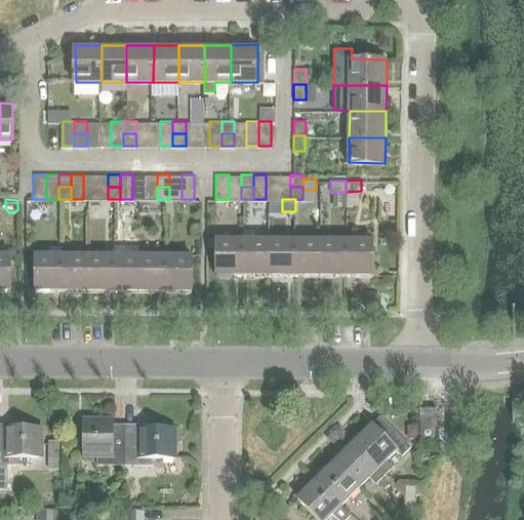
[(244,274),(244,238),(216,238),(216,274),(244,274)]
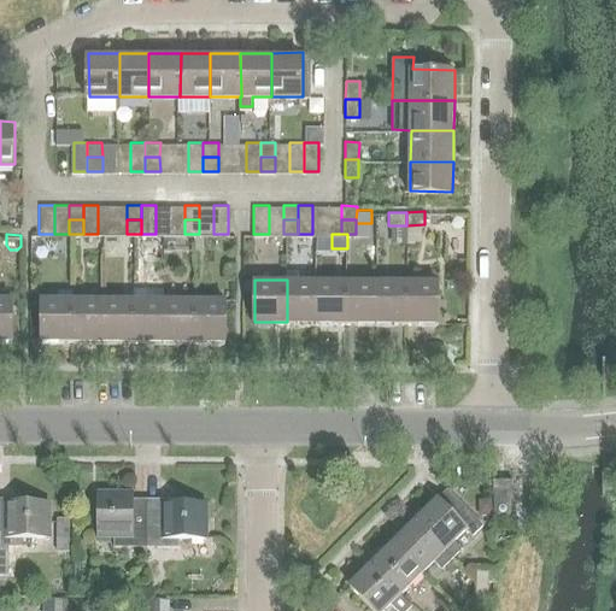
[(318,322),(317,280),(287,280),(287,322),(318,322)]
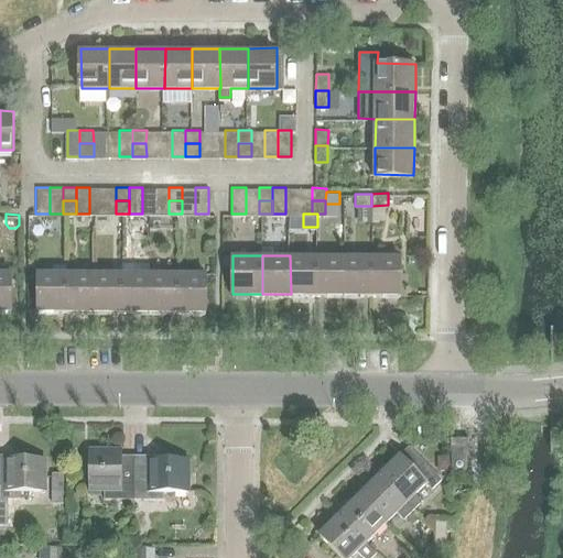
[(317,294),(318,255),(290,255),(291,294),(317,294)]
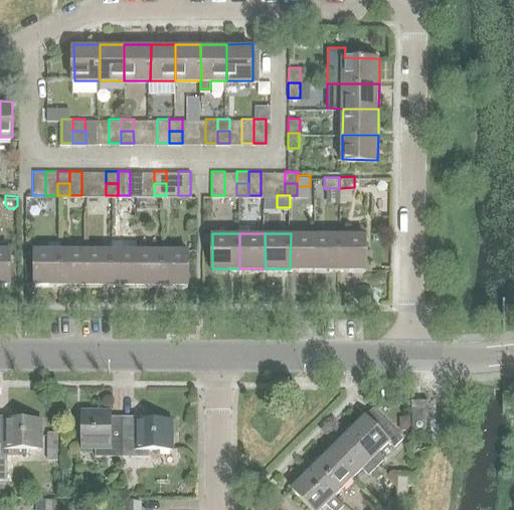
[(316,269),(316,233),(291,233),(290,269),(316,269)]
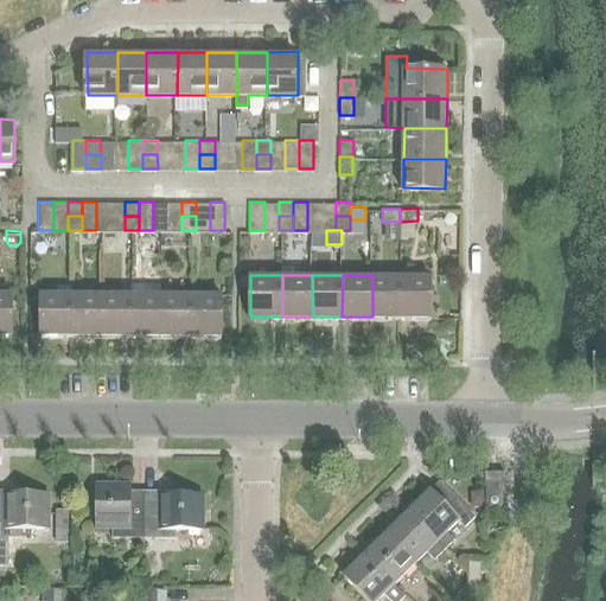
[(402,317),(402,275),(372,275),(372,317),(402,317)]
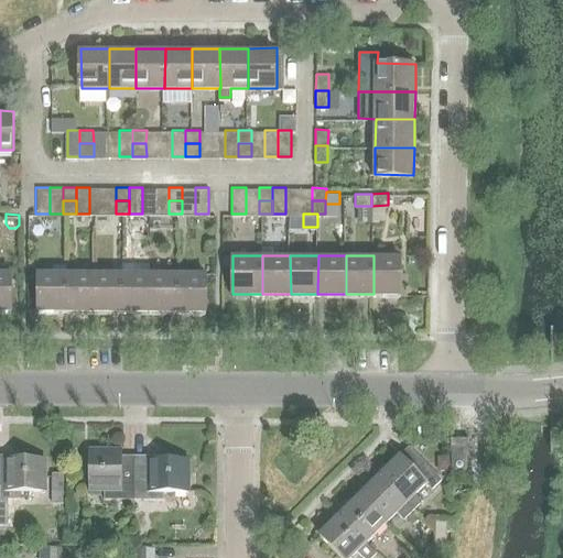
[(374,255),(374,294),(402,294),(402,255),(374,255)]
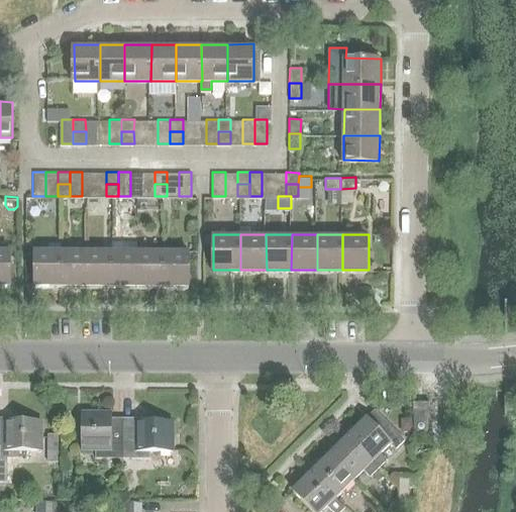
[(11,247),(0,247),(0,283),(11,283),(11,247)]
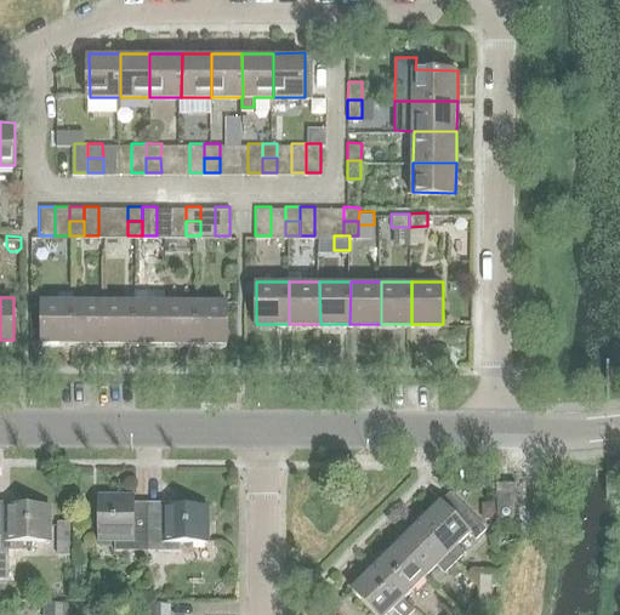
[(74,340),(73,297),(43,297),(43,340),(74,340)]
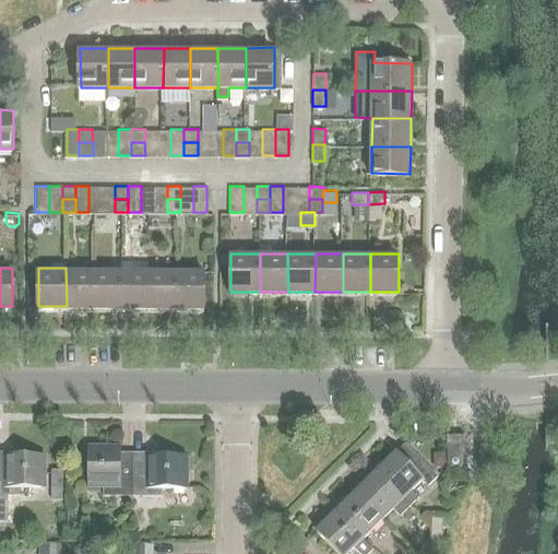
[(94,306),(94,268),(66,268),(67,306),(94,306)]
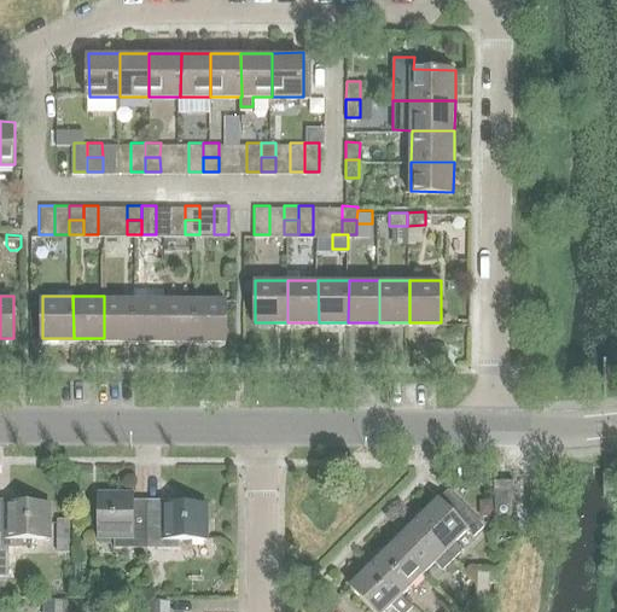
[(104,296),(104,338),(135,338),(135,297),(104,296)]
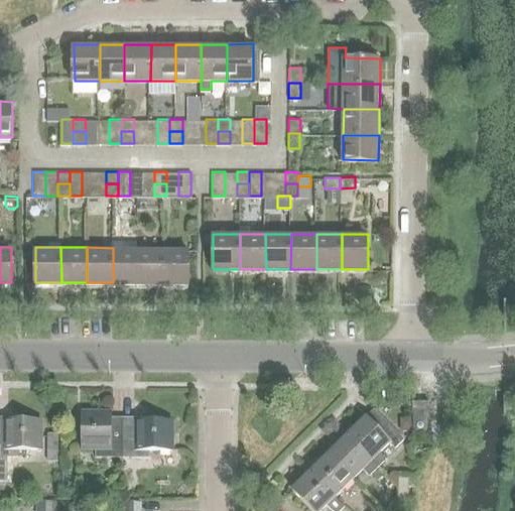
[(138,283),(138,248),(113,248),(113,282),(138,283)]
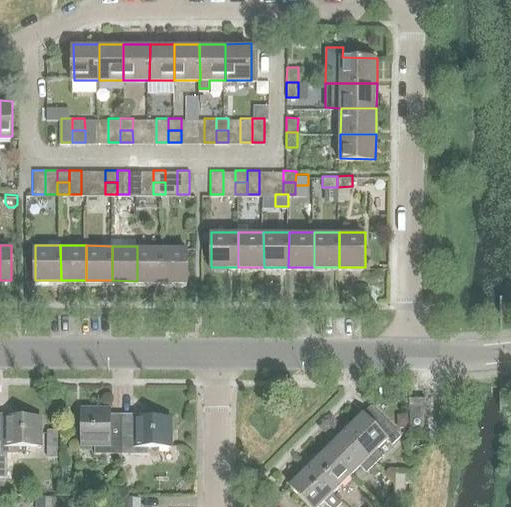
[(162,281),(162,246),(137,246),(137,281),(162,281)]
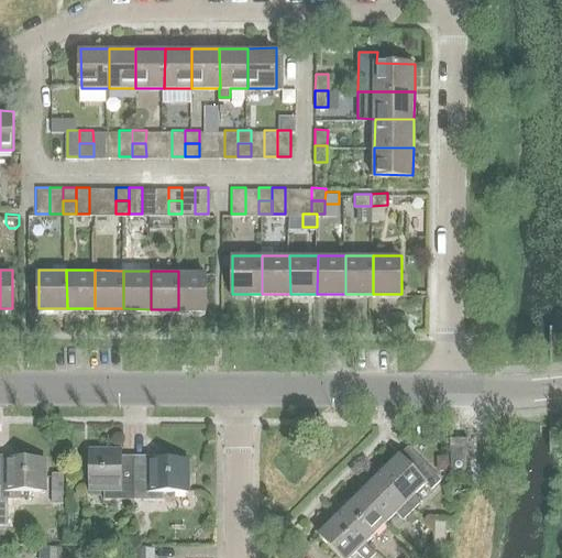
[(178,271),(178,309),(206,309),(207,271),(178,271)]
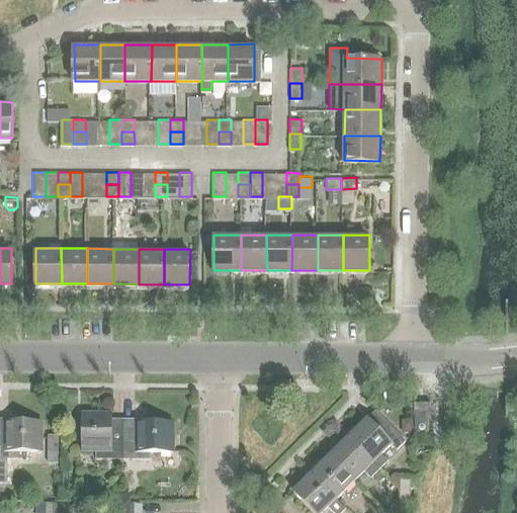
[(419,400),(414,400),(417,427),(419,430),(422,432),(426,432),(429,429),(432,401),(423,401),(419,400)]
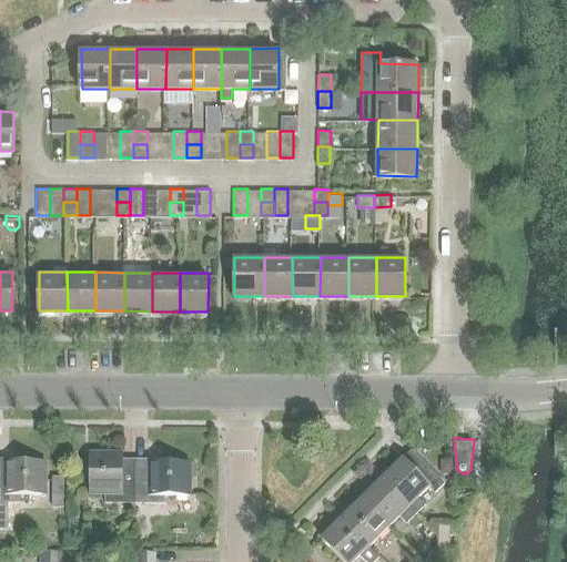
[(401,456),(381,476),(415,512),(423,503),(416,497),(428,484),(434,490),(444,480),(411,447),(401,456)]
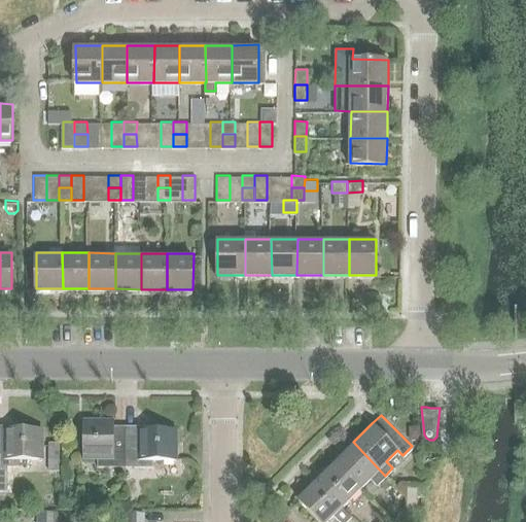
[(96,464),(126,464),(126,423),(112,423),(112,418),(83,418),(82,456),(97,456),(96,464)]
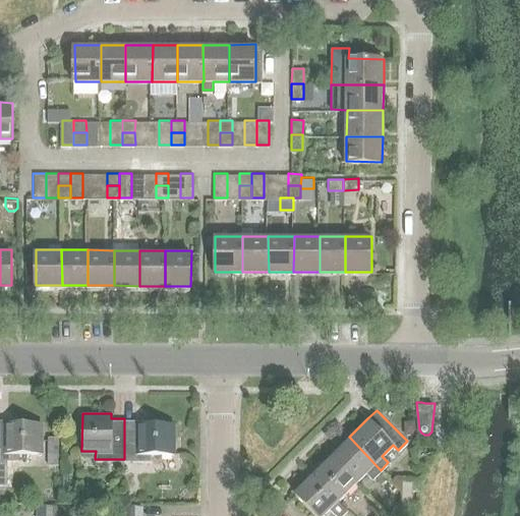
[(0,417),(0,481),(7,482),(7,458),(17,458),(17,450),(42,450),(42,421),(5,421),(5,417),(0,417)]
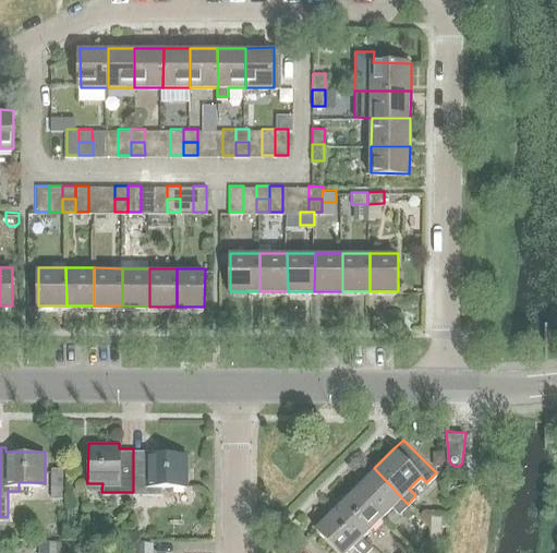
[(133,448),(133,492),(149,492),(161,492),(161,484),(185,484),(185,453),(146,453),(146,448),(133,448)]
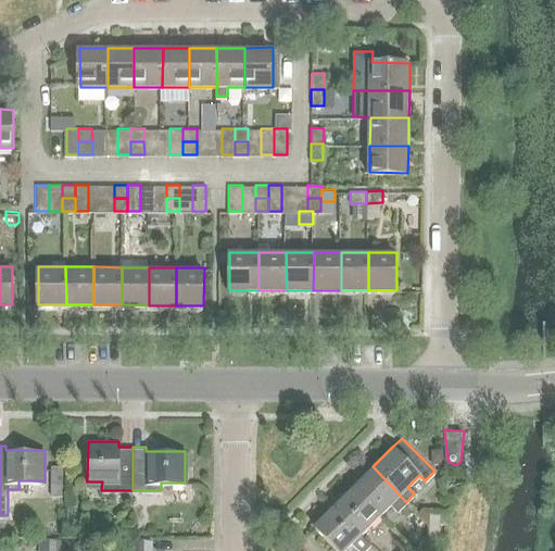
[(373,466),(353,487),(380,513),(391,502),(399,510),(406,502),(373,466)]
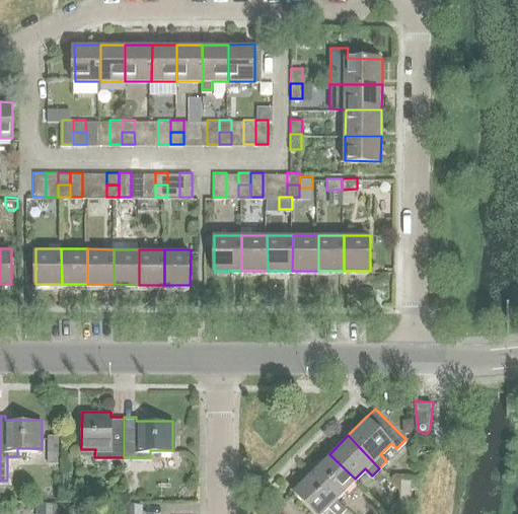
[(329,454),(312,471),(338,496),(355,479),(329,454)]
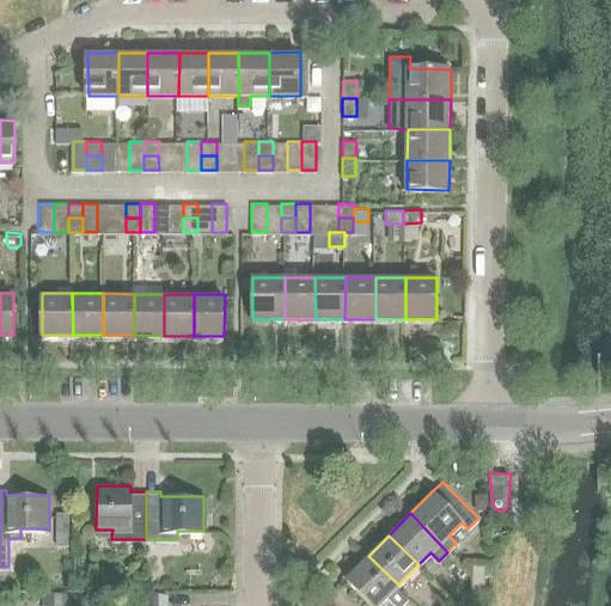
[(84,570),(85,551),(74,551),(74,570),(84,570)]
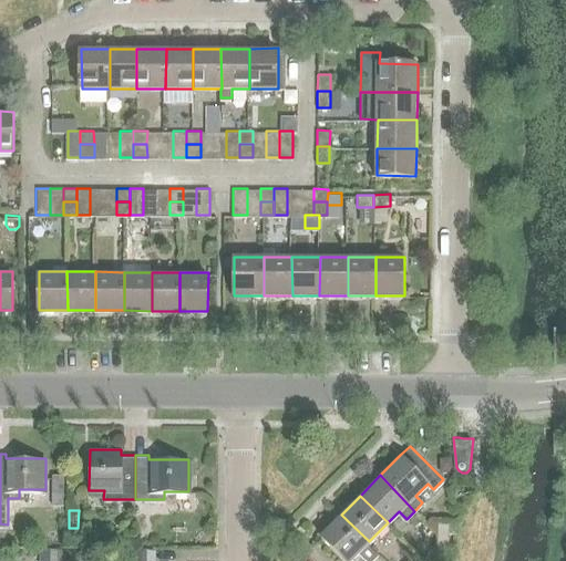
[(369,541),(341,515),(321,534),(347,560),(348,560),(359,551),(370,560),(379,552),(369,541)]
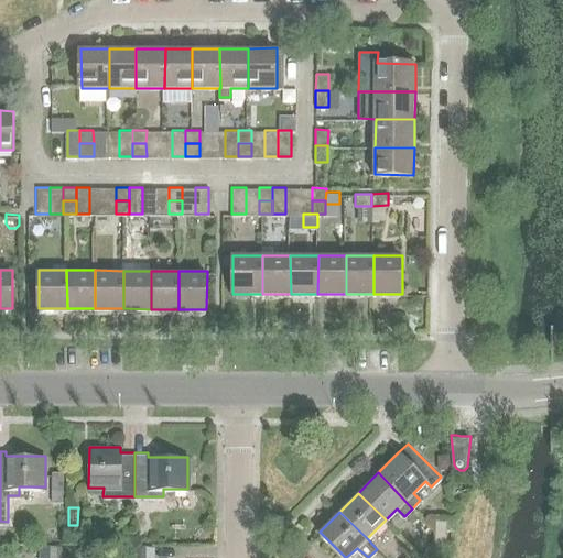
[(425,518),(435,529),(447,529),(447,513),(430,512),(425,518)]
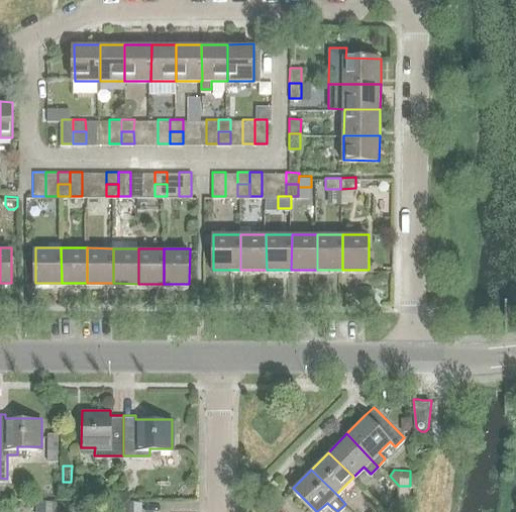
[(410,486),(399,486),(399,500),(409,501),(410,486)]
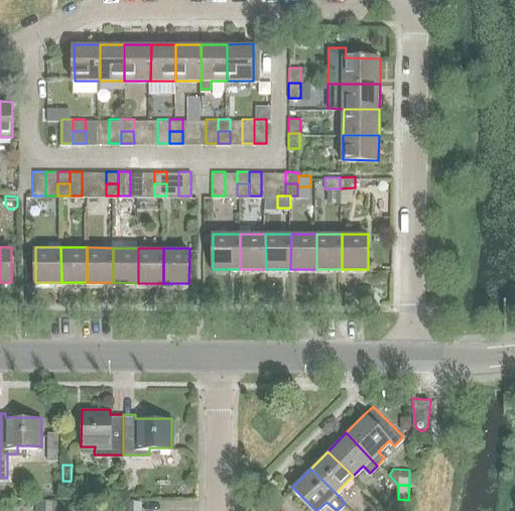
[(59,510),(59,499),(36,499),(36,510),(59,510)]
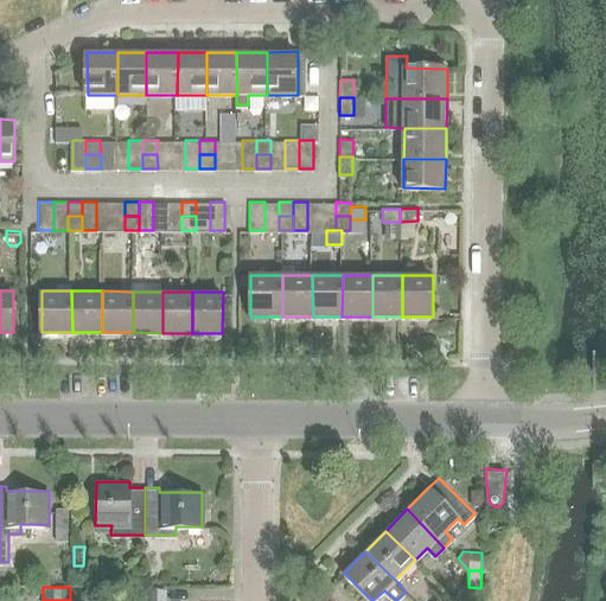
[(145,587),(144,600),(167,600),(167,587),(145,587)]
